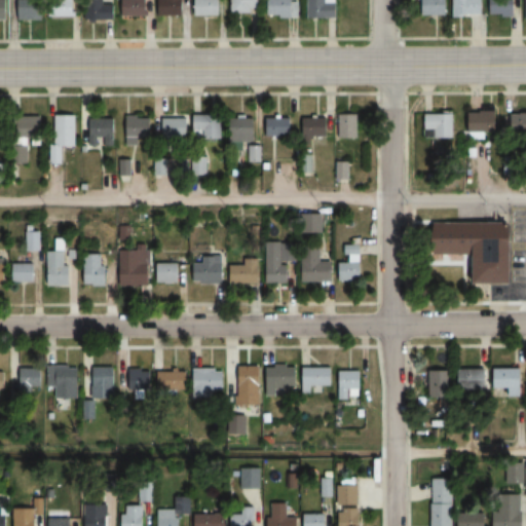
[(45,20),(44,0),(16,0),(17,20),(45,20)]
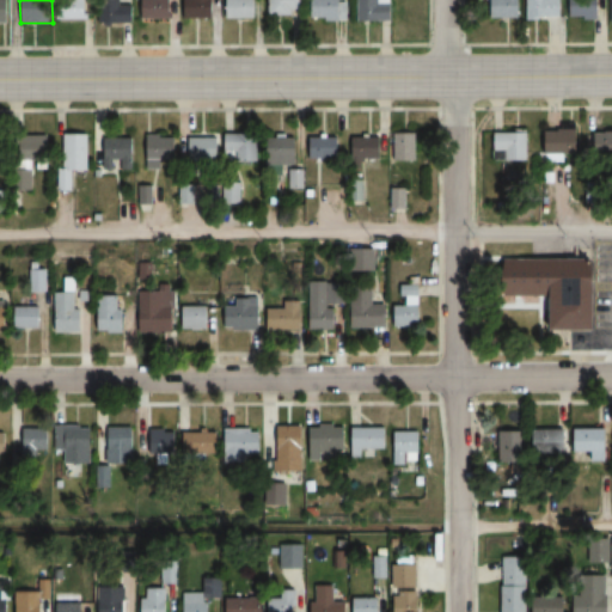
[(87,0),(61,0),(61,20),(87,20),(87,0)]
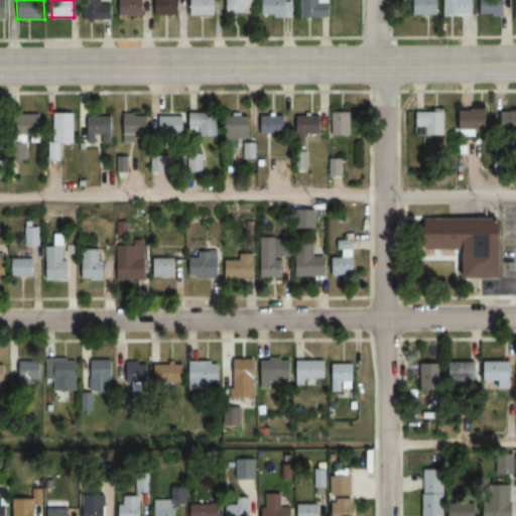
[(147,15),(146,0),(122,0),(123,16),(147,15)]
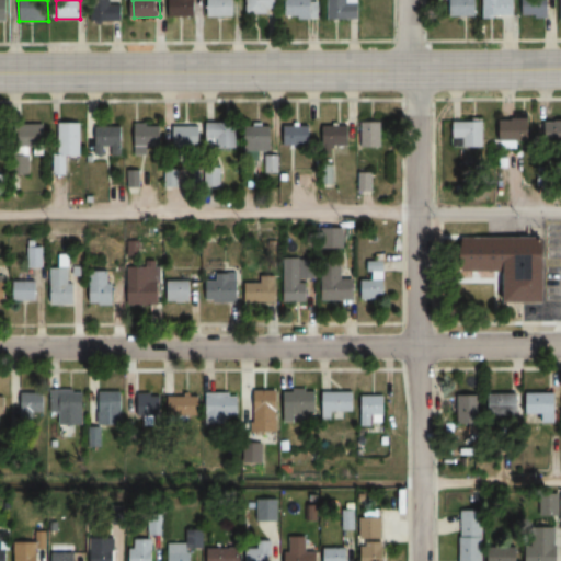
[(198,16),(197,0),(171,0),(172,16),(198,16)]
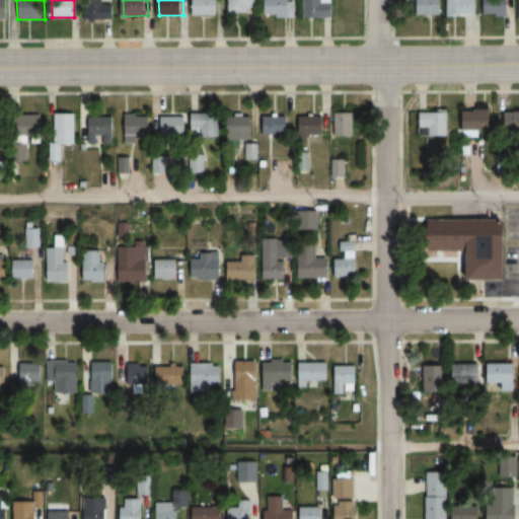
[(218,15),(217,0),(191,0),(191,15),(218,15)]
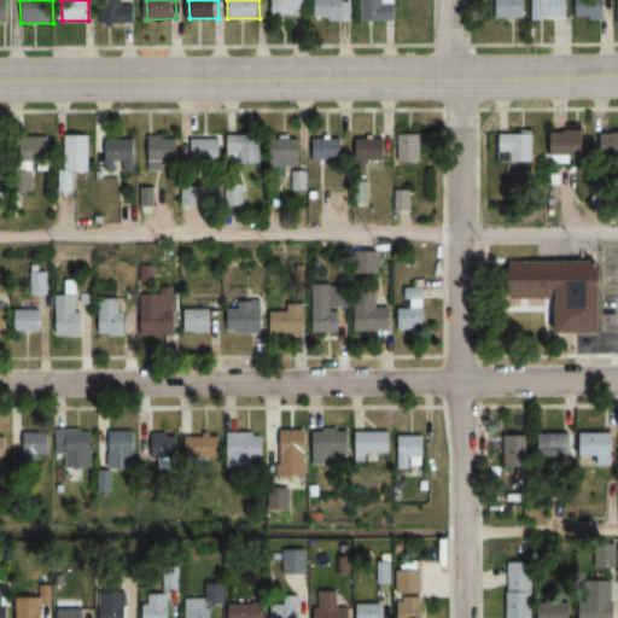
[(270,0),(272,16),(298,16),(298,10),(309,10),(309,0),(270,0)]
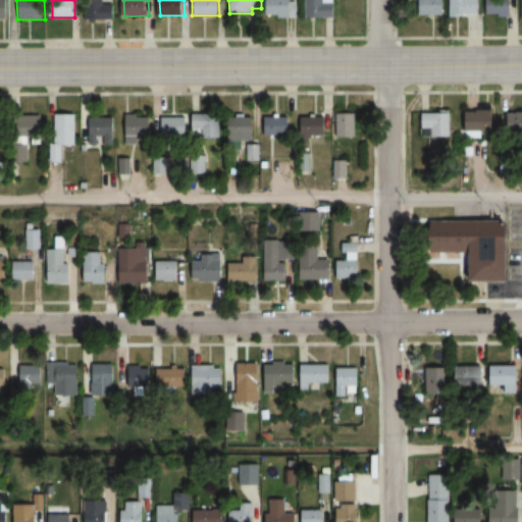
[(297,17),(296,0),(268,0),(269,17),(297,17)]
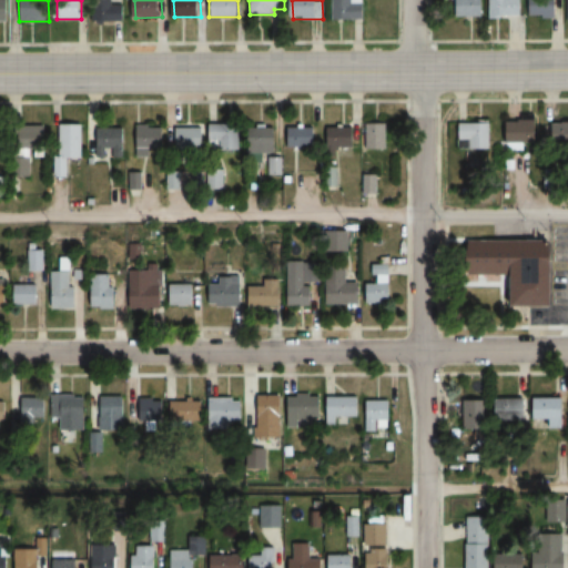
[(332,0),(333,21),(365,21),(364,0),(332,0)]
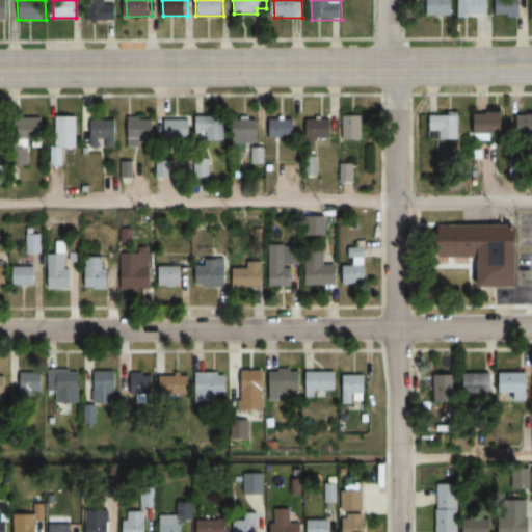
[(453,17),(452,0),(429,0),(430,17),(453,17)]
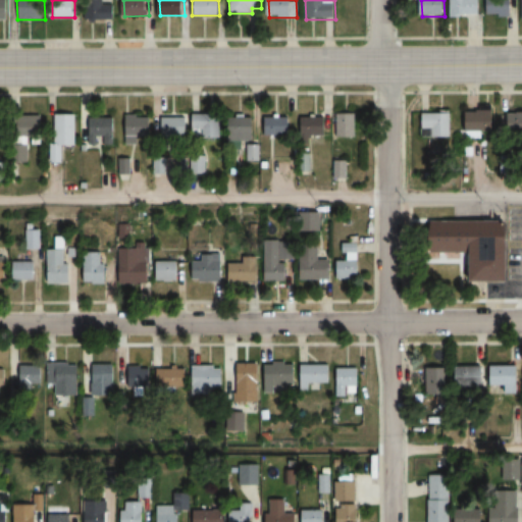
[(480,0),(449,0),(449,16),(480,16),(480,0)]
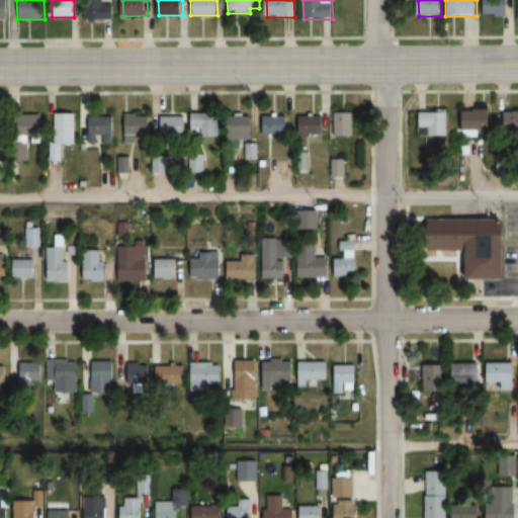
[(509,16),(508,0),(484,0),(484,16),(509,16)]
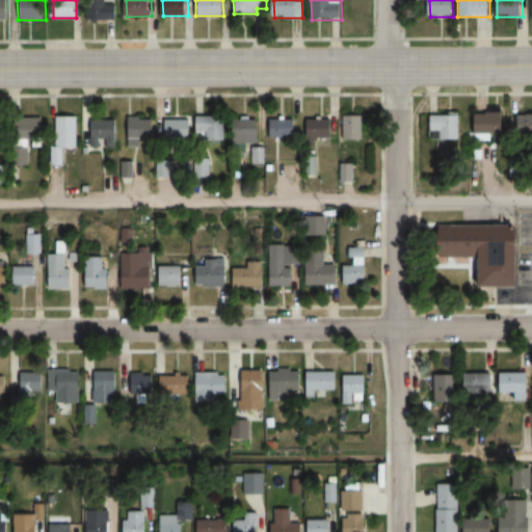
[(117,3),(86,3),(86,20),(117,20),(117,3)]
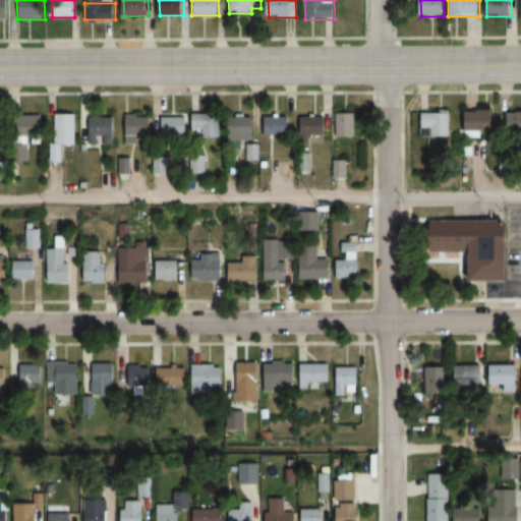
[(451,135),(451,110),(421,110),(421,135),(451,135)]
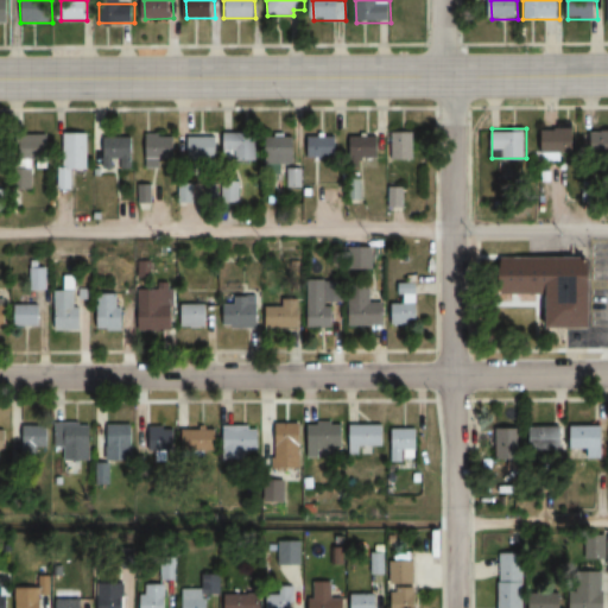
[(542,159),(561,159),(561,152),(577,152),(577,128),(542,128),(542,159)]
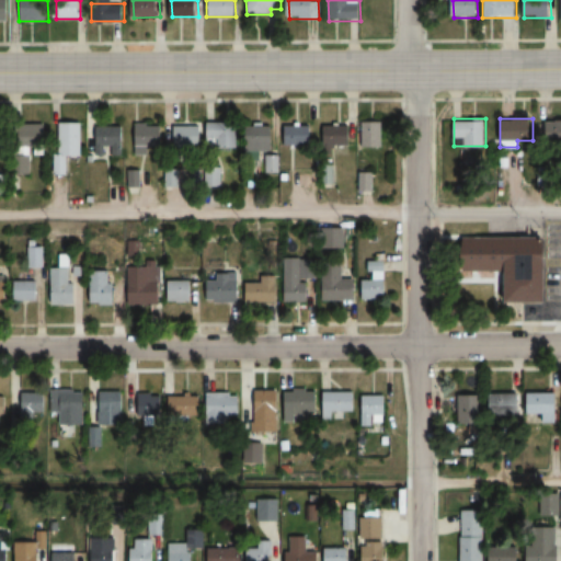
[(560,139),(560,118),(548,119),(548,140),(560,139)]
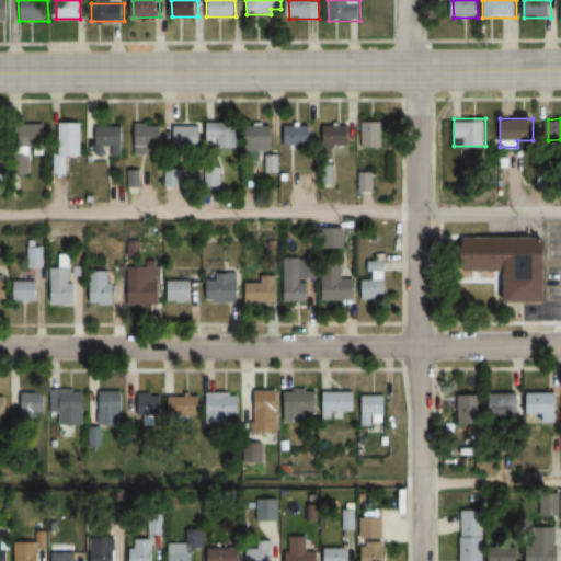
[(363,119),(363,147),(384,147),(384,119),(363,119)]
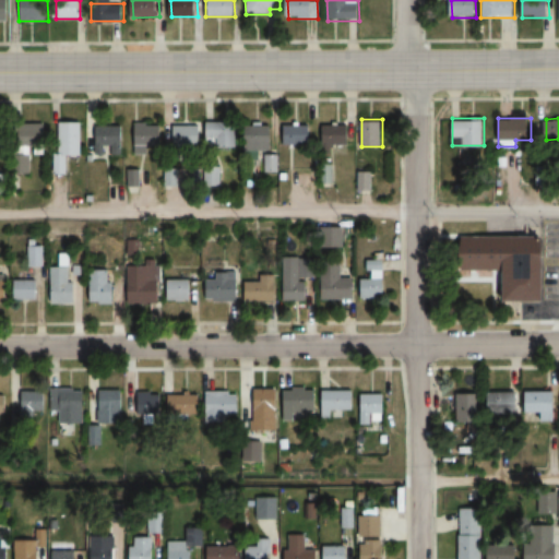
[(82,156),(82,121),(57,121),(57,174),(69,174),(69,156),(82,156)]
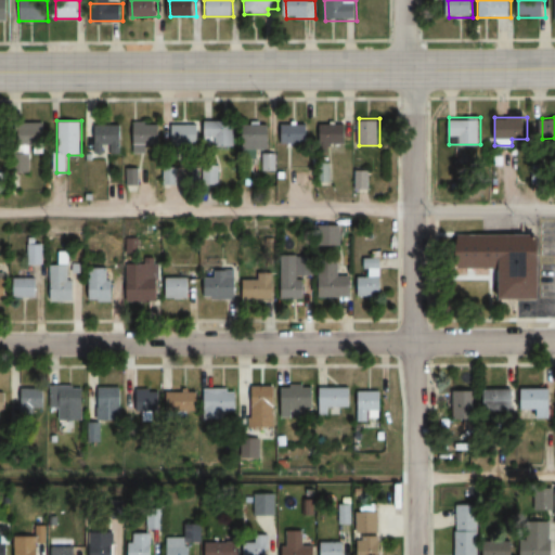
[(235,120),(206,120),(206,146),(235,146),(235,120)]
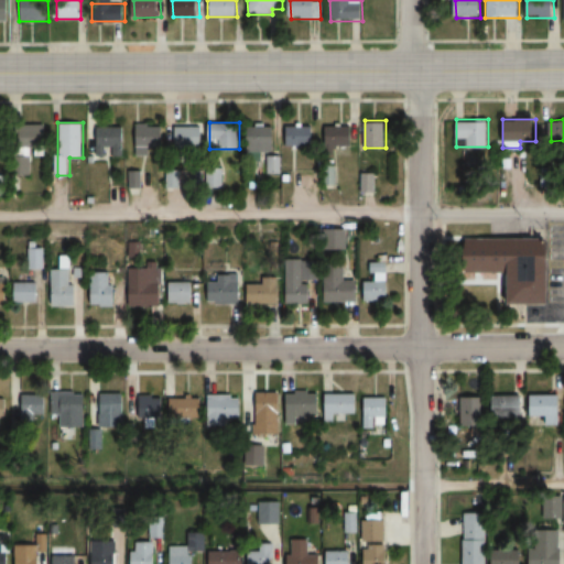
[(18,174),(32,174),(32,145),(46,145),(46,126),(19,125),(18,174)]
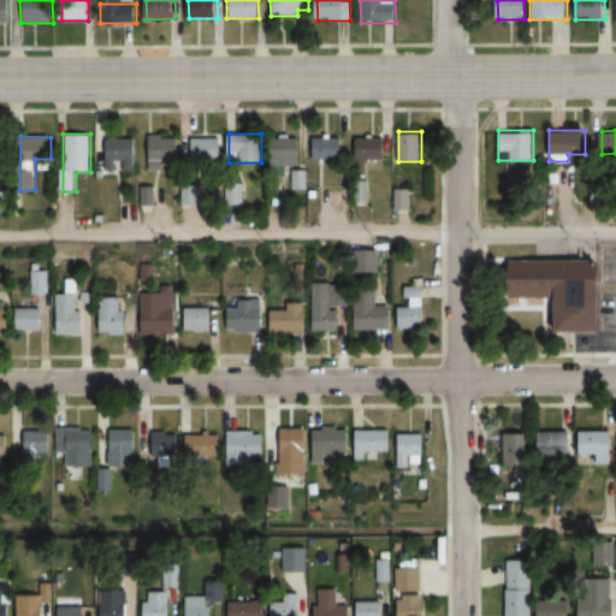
[(221,161),(221,136),(189,136),(189,161),(221,161)]
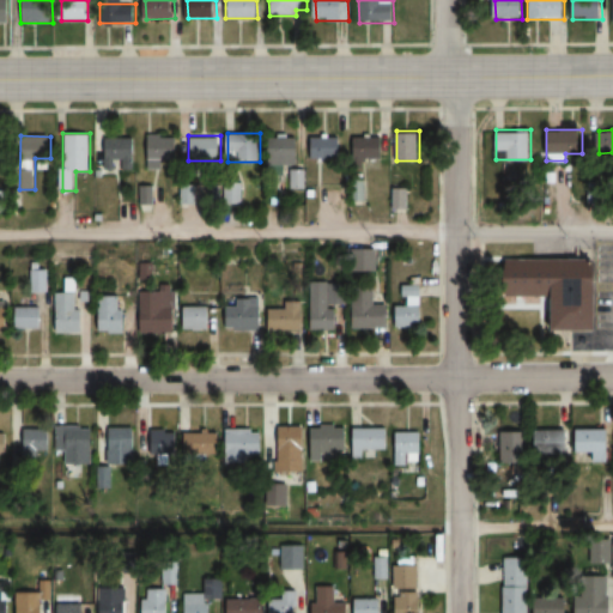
[(352,135),(352,157),(384,157),(384,135),(352,135)]
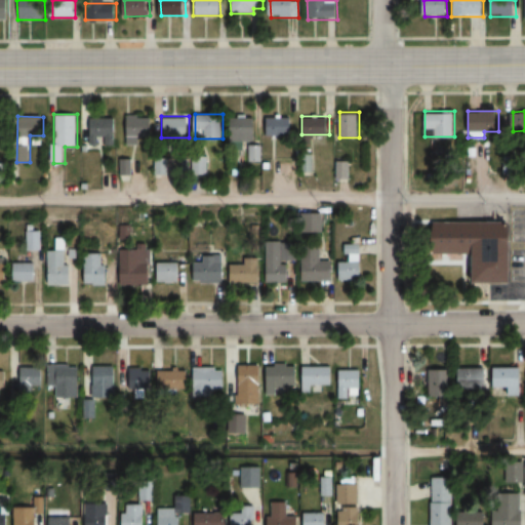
[(232,140),(256,140),(256,117),(232,117),(232,140)]
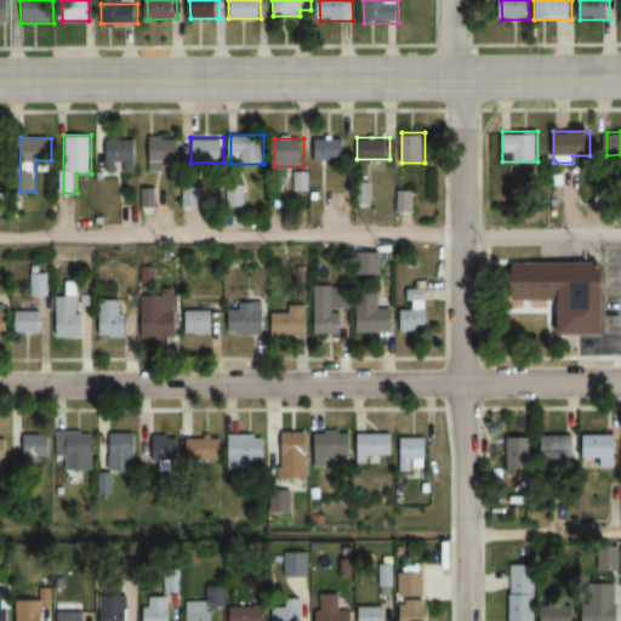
[(346,160),(346,138),(317,138),(317,160),(346,160)]
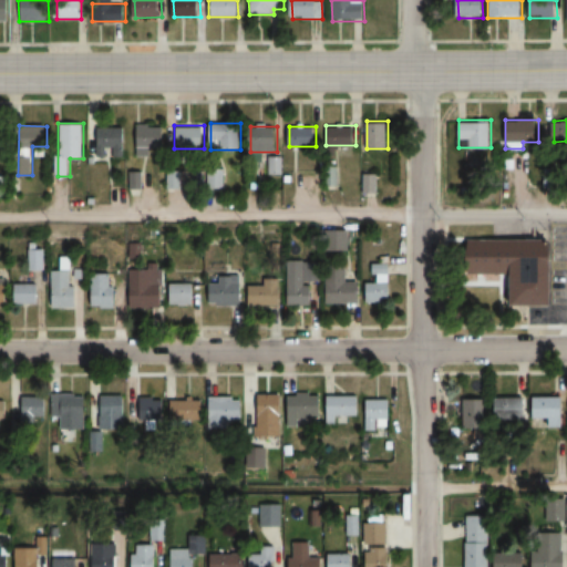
[(125,127),(95,127),(95,157),(125,157),(125,127)]
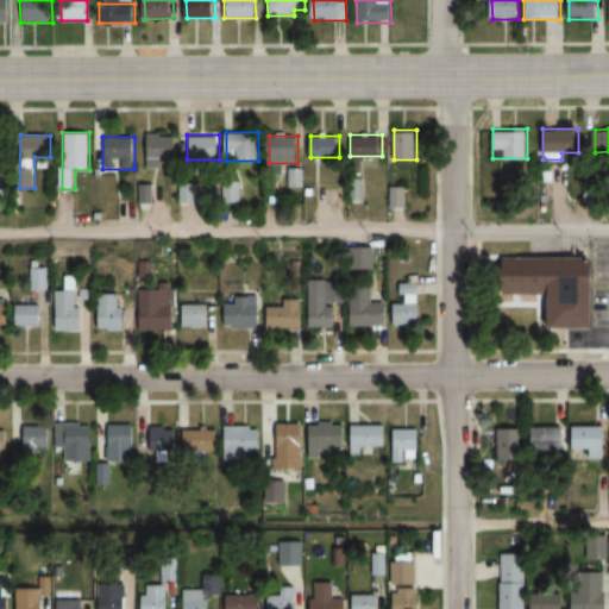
[(163,158),(177,158),(177,137),(146,137),(146,168),(163,168),(163,158)]
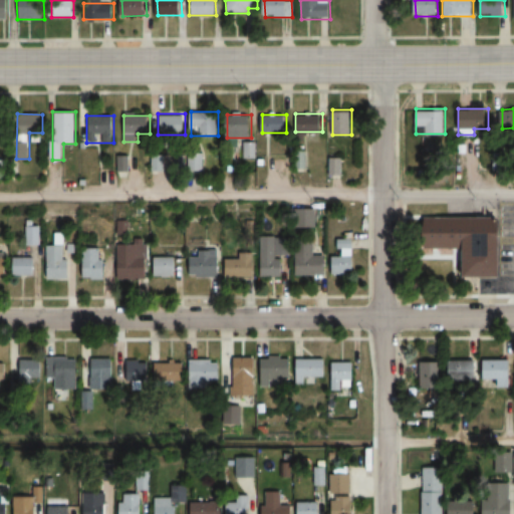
[(422,217),(491,217),(497,224),(503,234),(502,277),(464,277),(464,238),(422,238),(422,217)]
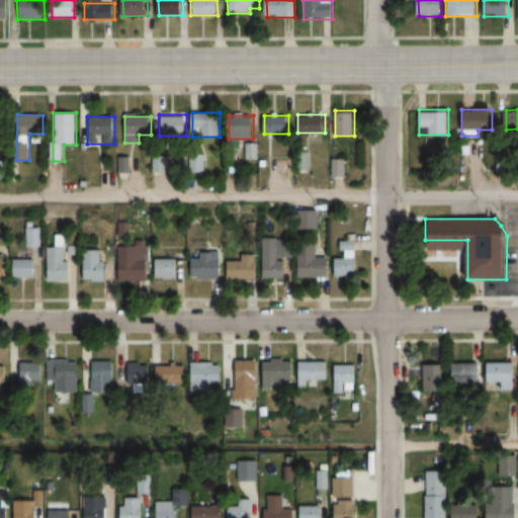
[(25,247),(39,247),(39,228),(25,228),(25,247)]
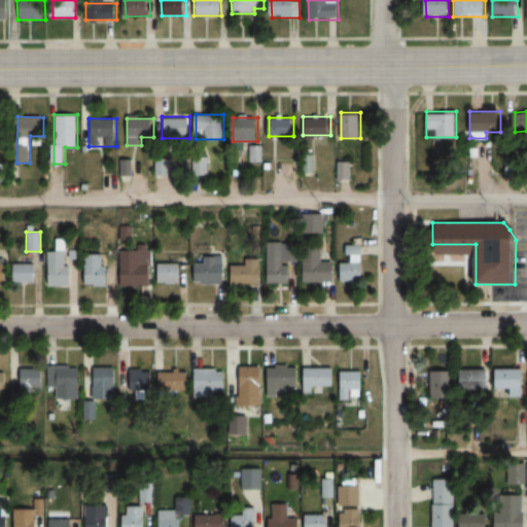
[(362,245),(342,245),(342,281),(362,281),(362,245)]
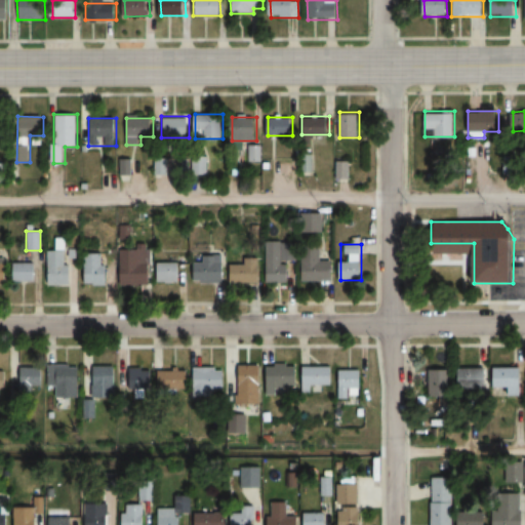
[(45,285),(69,285),(69,265),(65,265),(65,250),(45,250),(45,285)]
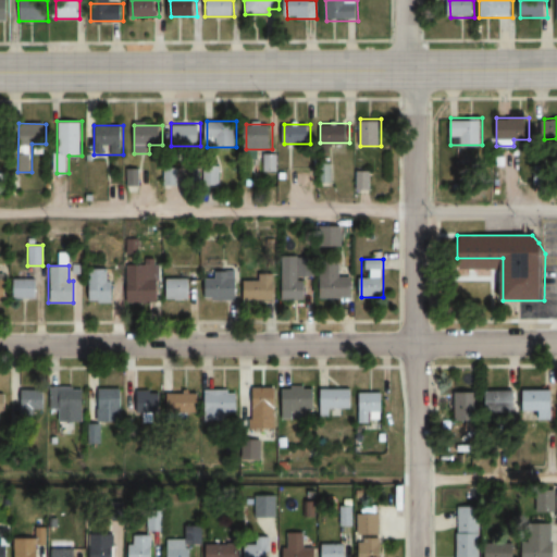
[(158,302),(158,265),(132,265),(132,302),(158,302)]
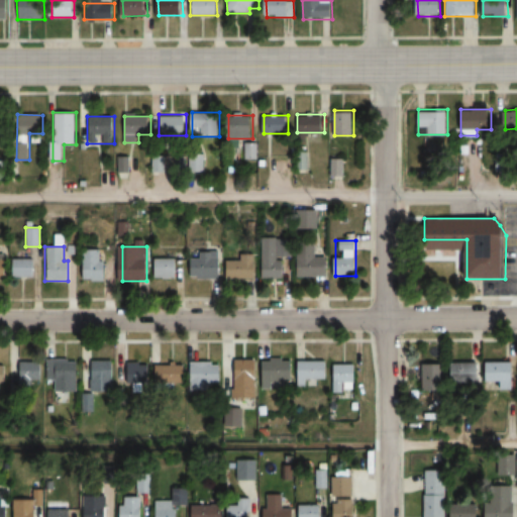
[(315,256),(315,247),(306,247),(306,257),(298,257),(298,277),(327,277),(327,256),(315,256)]
